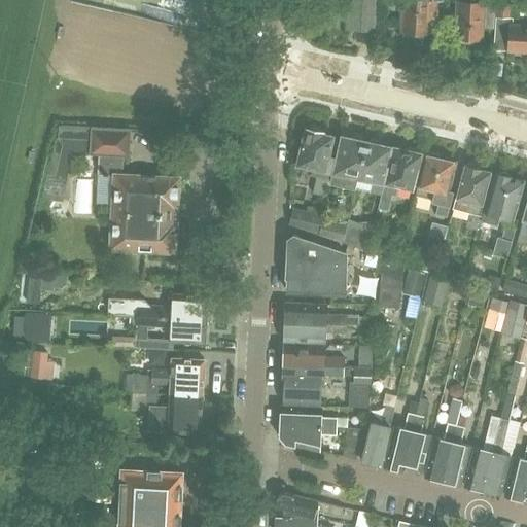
[(377,8),(377,0),(349,0),(349,7),(348,28),(376,30),(377,8)]
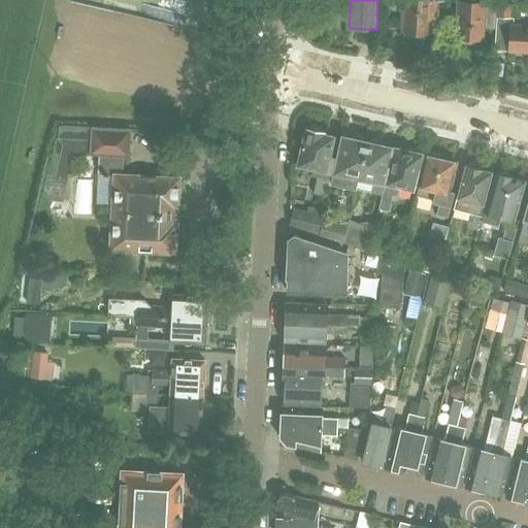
[(405,0),(404,25),(405,25),(408,30),(427,31),(430,26),(431,19),(438,20),(439,0),(405,0)]
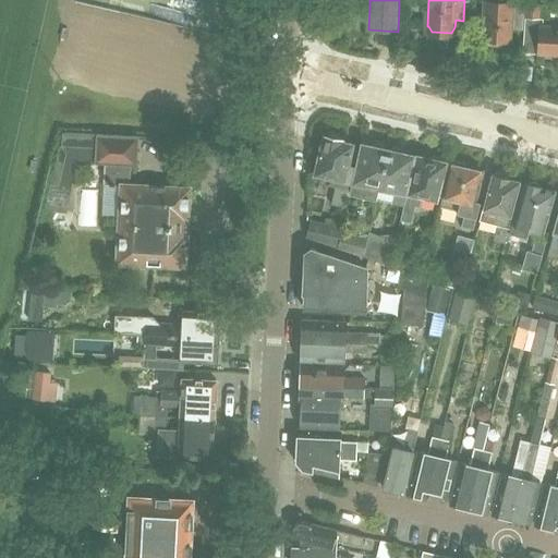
[(510,41),(512,2),(485,0),(482,40),(510,41)]
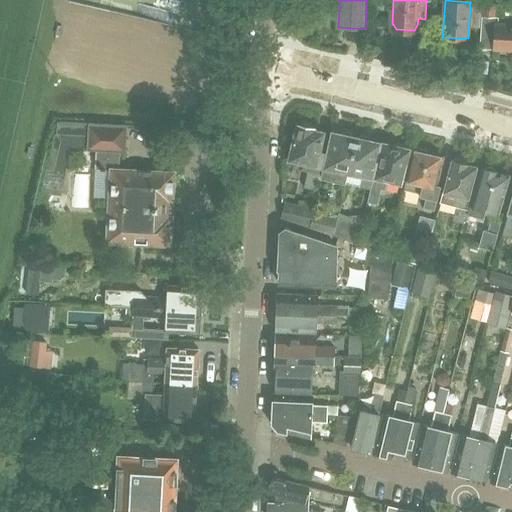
[(511,23),(498,22),(498,16),(503,16),(503,8),(497,8),(497,7),(482,7),(482,19),(481,48),(511,49),(511,23)]
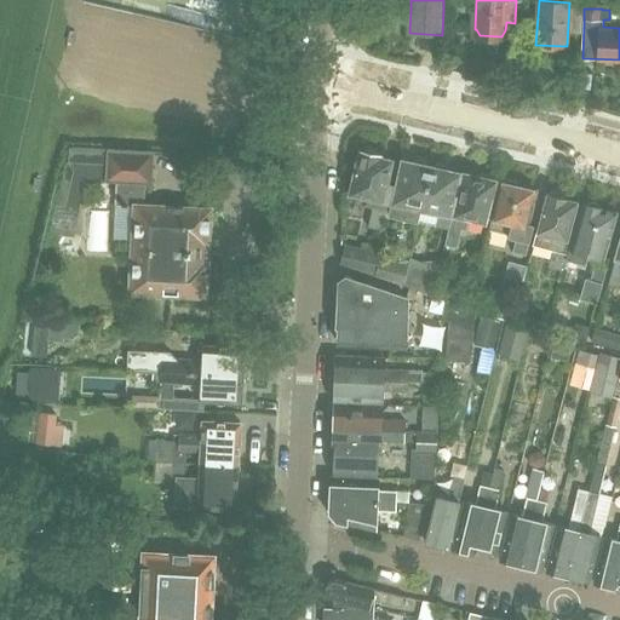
[(366,206),(373,207),(369,228),(383,230),(392,185),(386,184),(392,160),(380,158),(380,155),(377,154),(374,149),(367,148),(363,151),(359,150),(350,194),(368,197),(366,206)]
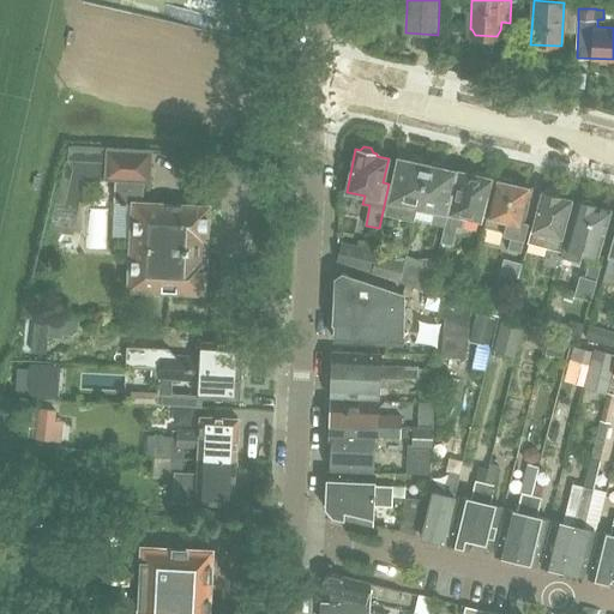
[(132,204),(130,238),(130,246),(127,289),(203,294),(204,259),(200,259),(200,250),(202,240),(205,240),(208,206),(142,203),(143,181),(149,180),(150,151),(104,149),(102,181),(114,181),(113,203),(132,204)]
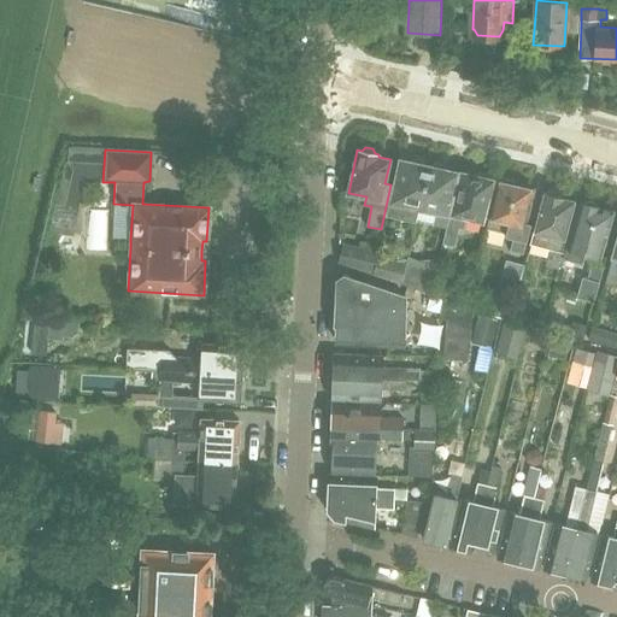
[(416,222),(419,207),(429,165),(427,165),(423,160),(417,159),(415,162),(411,162),(410,163),(401,160),(388,216),(416,222)]
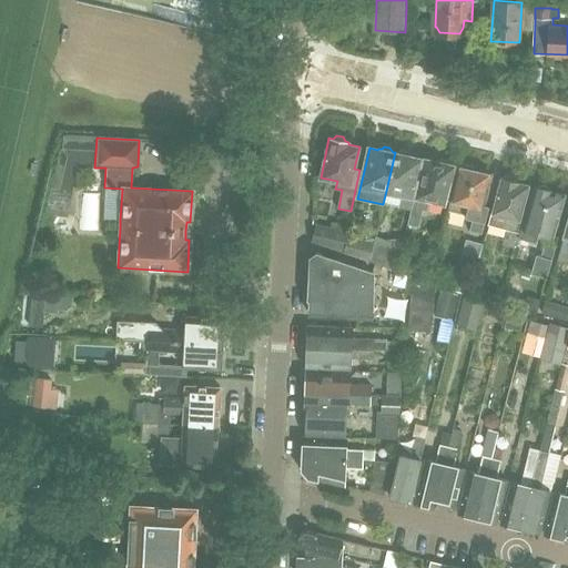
[(402,194),(398,206),(409,209),(412,198),(421,159),(411,156),(412,155),(409,155),(406,152),(401,150),(397,153),(395,152),(386,191),(402,194)]
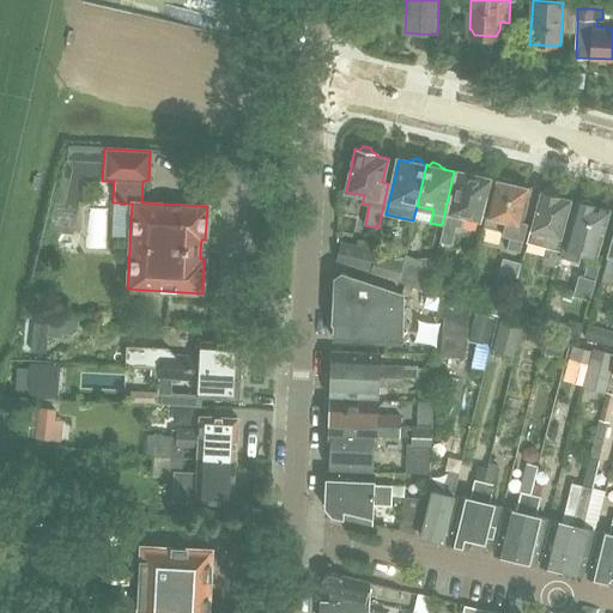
[(456,228),(461,229),(465,216),(480,219),(490,178),(485,177),(484,174),(477,173),(472,175),(460,173),(448,218),(447,217),(441,242),(451,244),(456,228)]
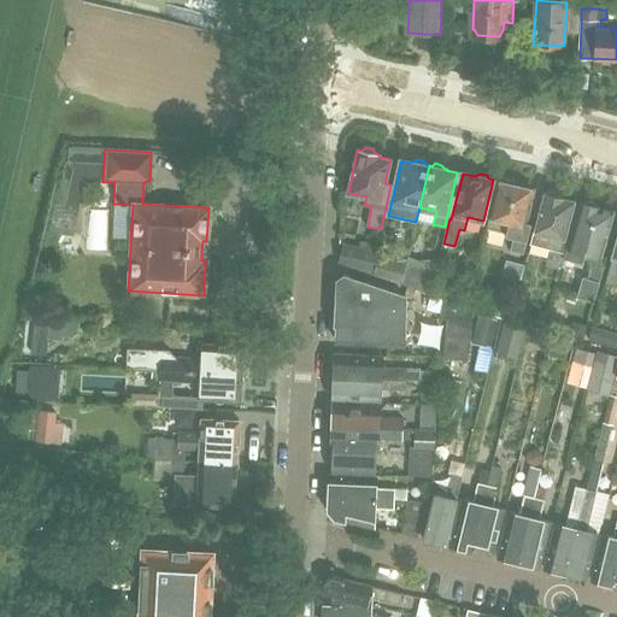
[(515,238),(512,250),(526,253),(532,223),(527,222),(535,189),(516,184),(517,181),(503,178),(501,182),(497,181),(488,217),(509,222),(506,235),(515,238)]
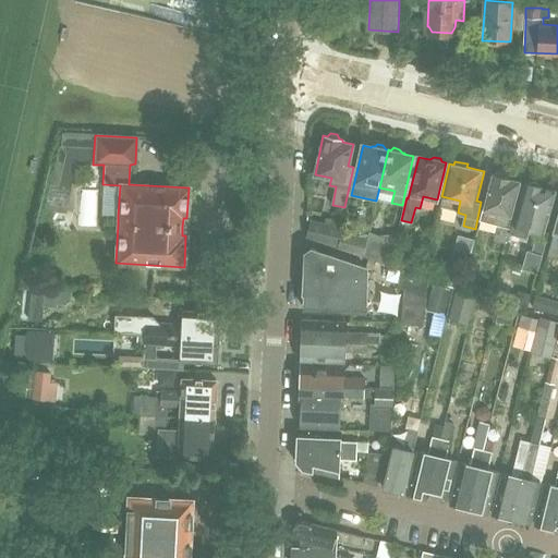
[(508,244),(511,232),(518,207),(513,206),(520,181),(510,179),(507,174),(498,171),(493,174),(492,174),(481,221),(497,226),(493,240),(508,244)]
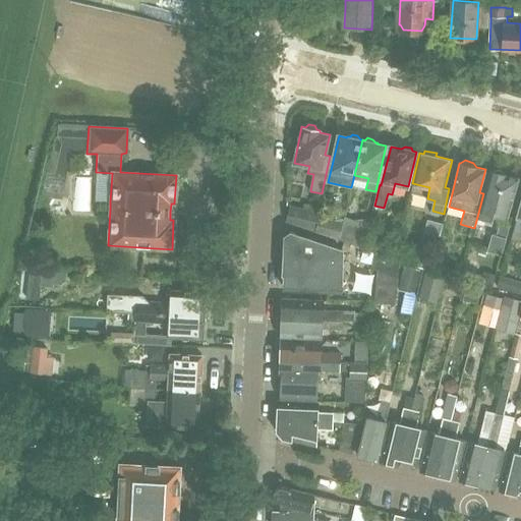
[(490,170),(483,193),(477,217),(494,221),(496,212),(509,216),(519,178),(505,174),(504,171),(497,169),(494,171),(490,170)]
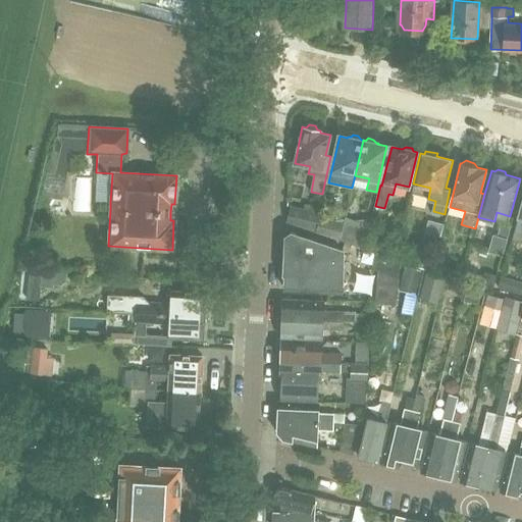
[(315,231),(320,217),(320,215),(321,211),(288,204),(286,221),(310,228),(315,231)]
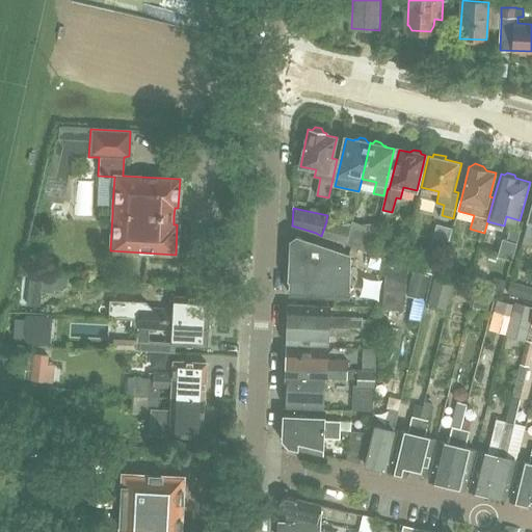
[(531,246),(531,210),(529,220),(523,244),(531,246)]
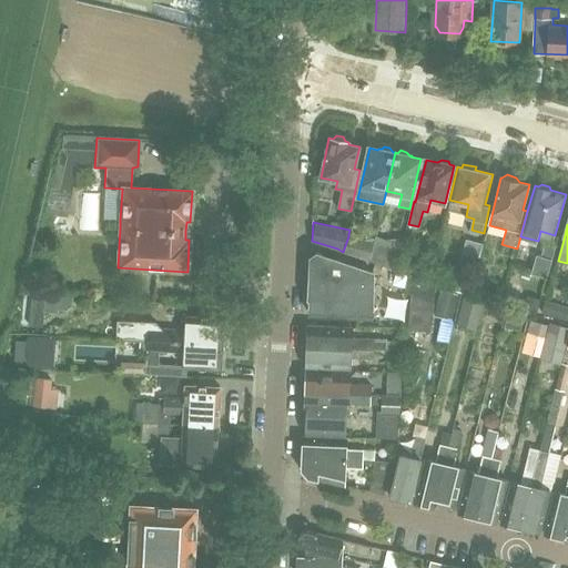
[(377,235),(376,239),(371,261),(397,271),(405,236),(387,239),(377,235)]
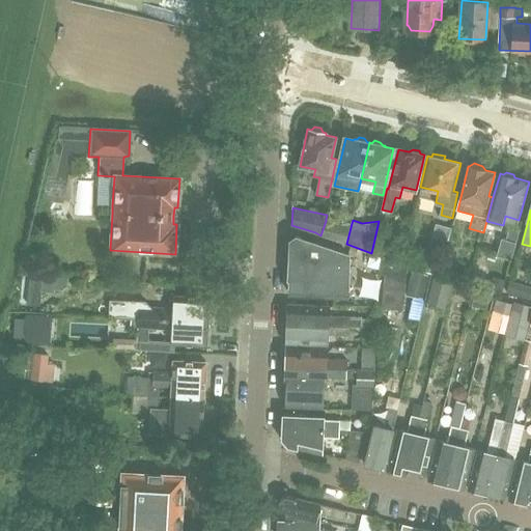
[(350,229),(326,221),(320,235),(346,245),(350,229)]
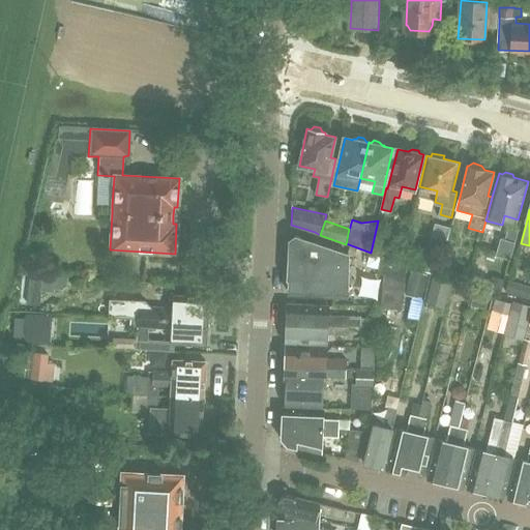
[(448,226),(433,221),(425,246),(442,251),(448,226)]
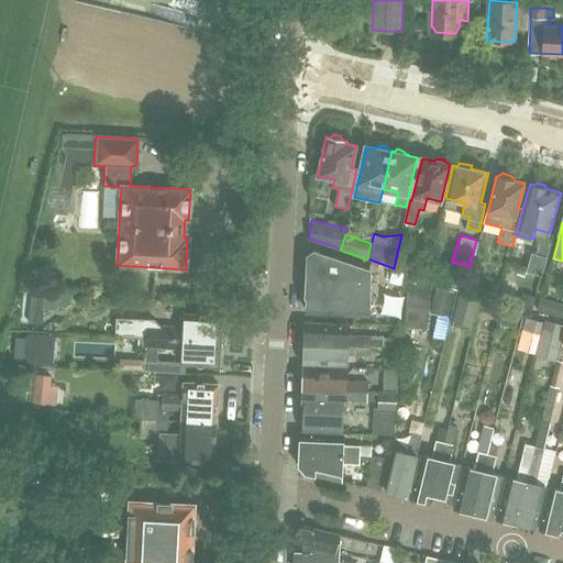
[(531,252),(526,272),(541,276),(550,244),(540,241),(536,254),(531,252)]
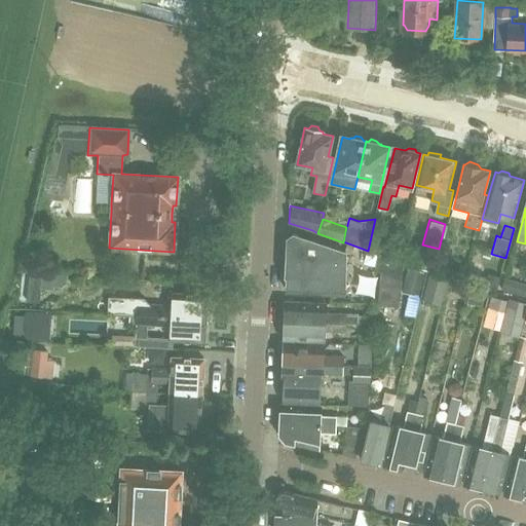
[(294,233),(289,237),(287,277),(288,277),(288,291),(344,293),(346,252),(294,233)]
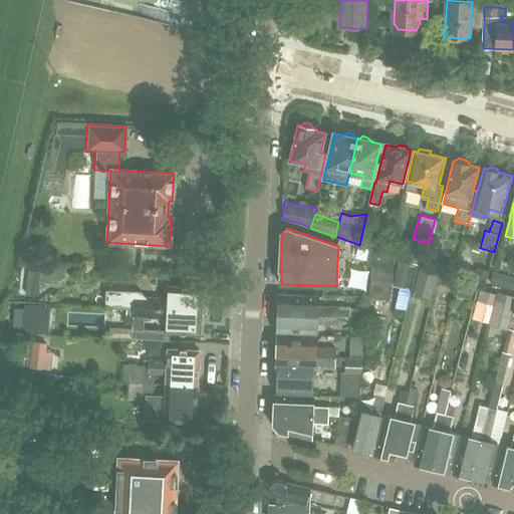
[(423,265),(426,252),(411,248),(407,261),(423,265)]
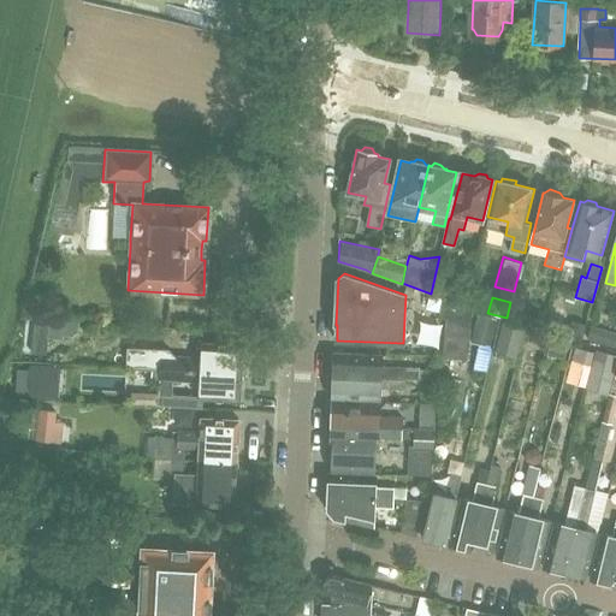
[(445,318),(472,319),(473,309),(462,306),(443,298),(437,315),(445,318)]
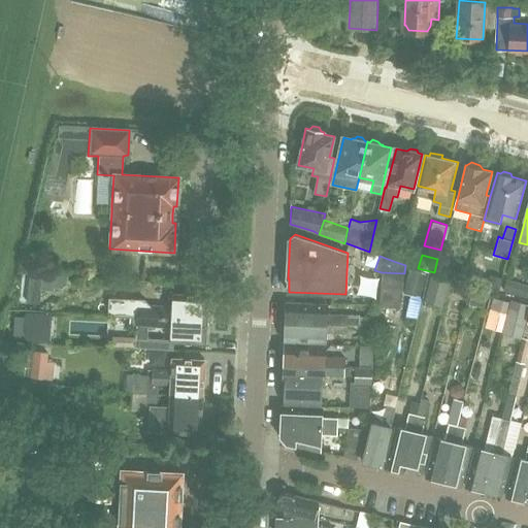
[(407,270),(403,293),(421,297),(425,274),(407,270)]
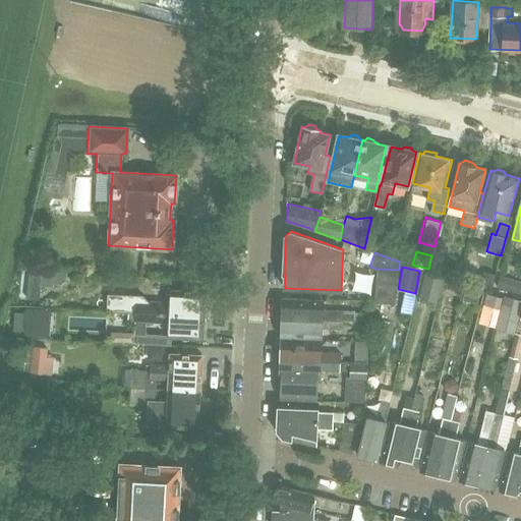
[(398,280),(399,270),(377,269),(375,279),(398,280)]
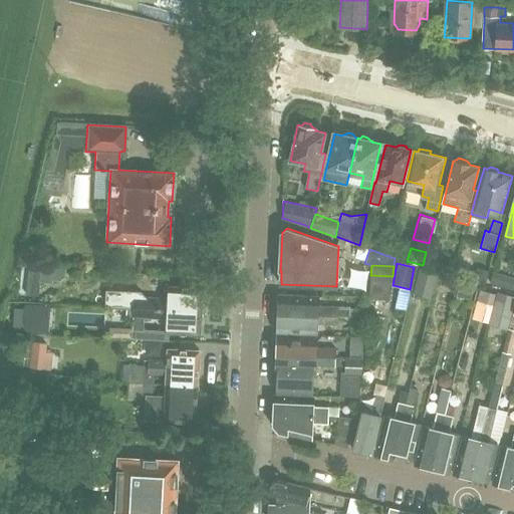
[(40,267),(40,271),(38,282),(40,282),(51,283),(52,280),(53,269),(40,267)]
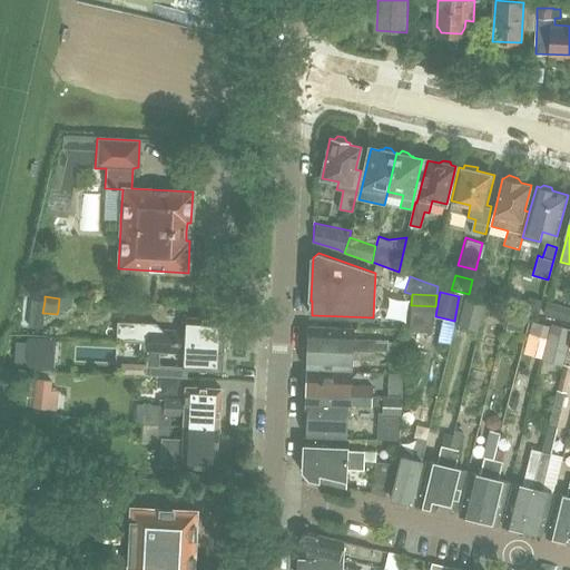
[(528,296),(523,313),(538,316),(542,300),(528,296)]
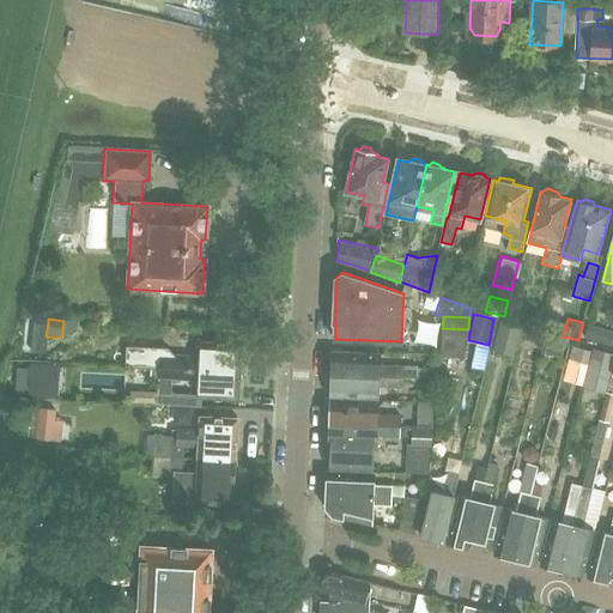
[(499,320),(495,339),(516,345),(521,326),(499,320)]
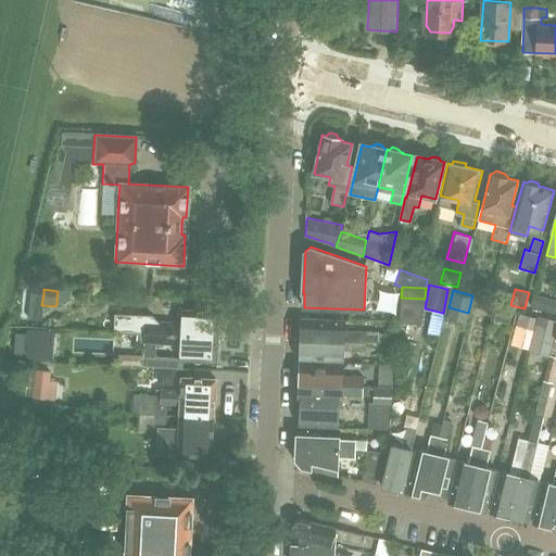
[(41,319),(43,305),(41,305),(43,293),(30,291),(28,311),(27,318),(41,319)]
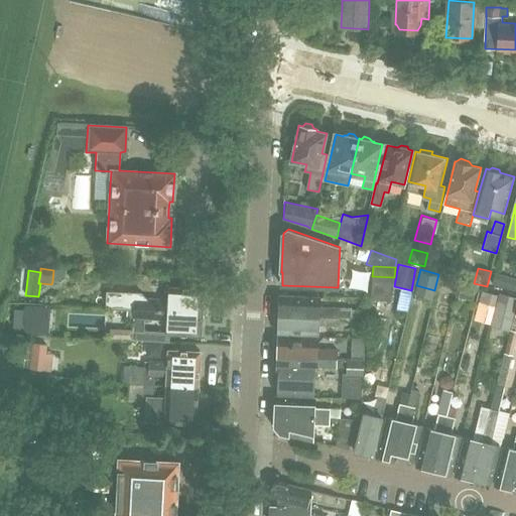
[(515,278),(495,272),(491,284),(514,291),(515,283),(515,278)]
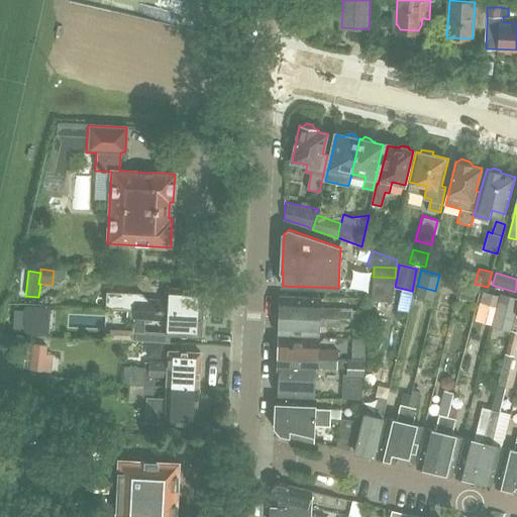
[(373,277),(372,288),(393,289),(395,278),(373,277)]
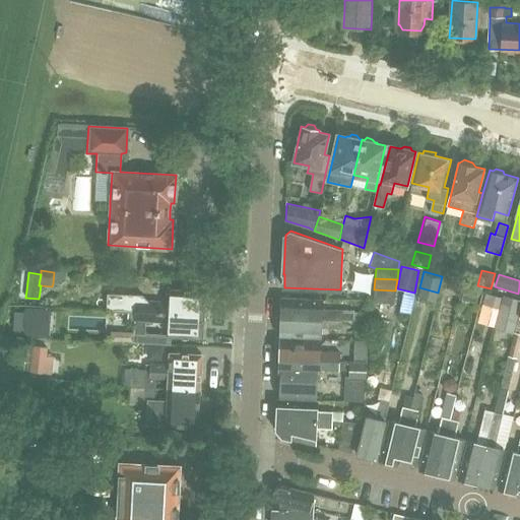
[(465,283),(461,299),(476,303),(479,286),(465,283)]
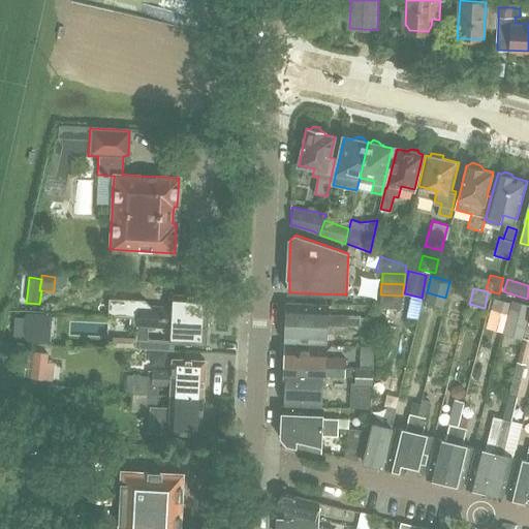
[(138,316),(207,320),(208,296),(173,294),(173,308),(154,307),(149,301),(115,299),(109,299),(107,314),(130,316),(131,316),(138,316)]
